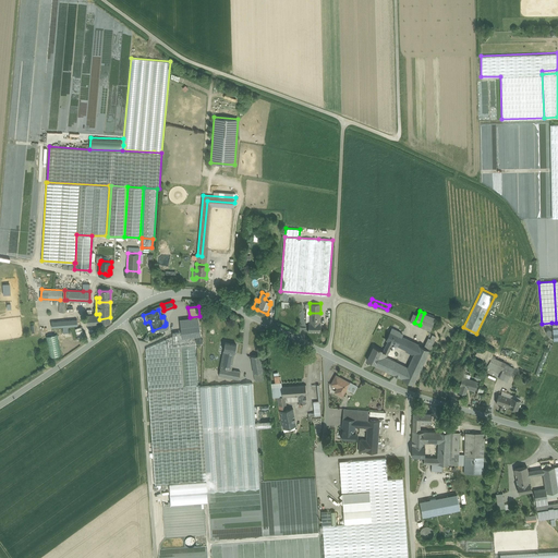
[(320,313),(310,313),(310,322),(308,322),(308,331),(320,331),(320,313)]
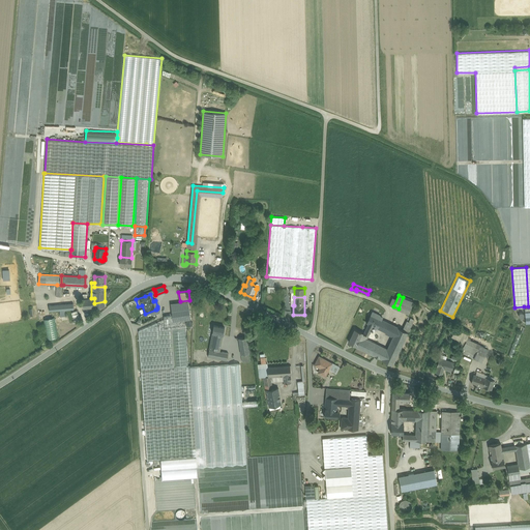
[(413,301),(403,297),(399,308),(408,313),(413,301)]
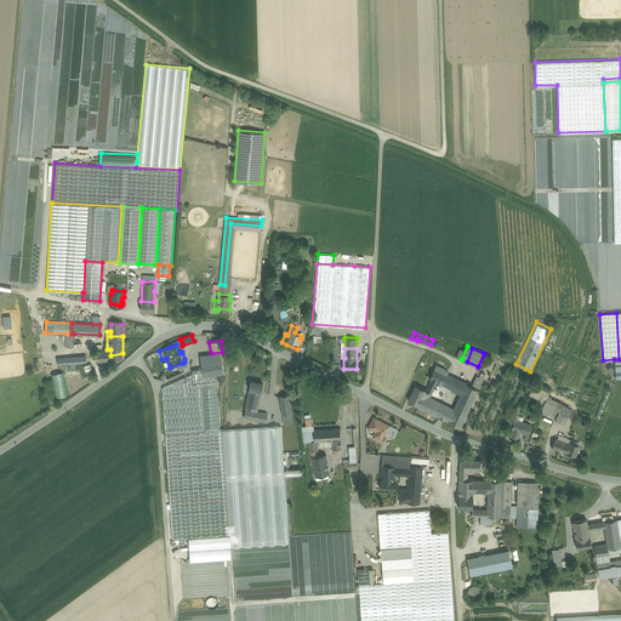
[(110,355),(110,349),(107,349),(103,349),(97,349),(96,351),(97,360),(123,359),(123,353),(110,355)]
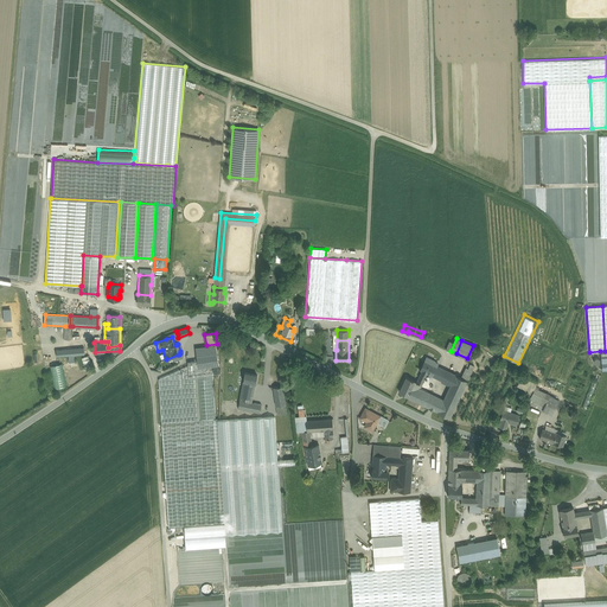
[(216,345),(196,347),(197,360),(198,368),(212,365),(218,364),(217,353),(216,345)]
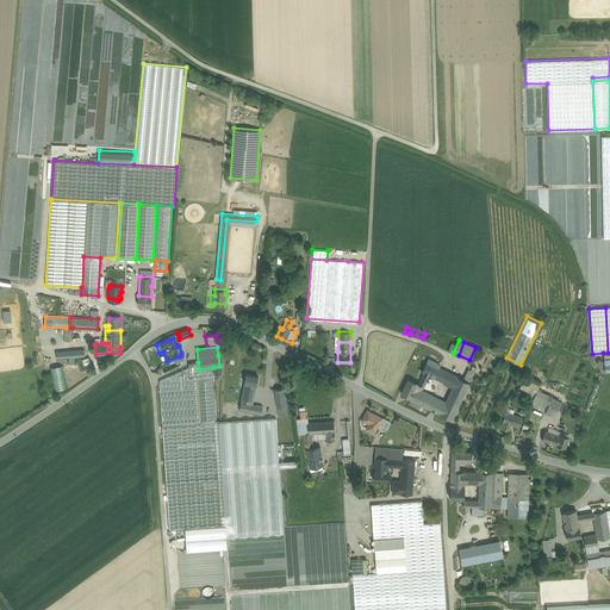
[(424,371),(418,383),(424,386),(430,373),(439,378),(442,369),(439,367),(427,361),(423,371),(424,371)]
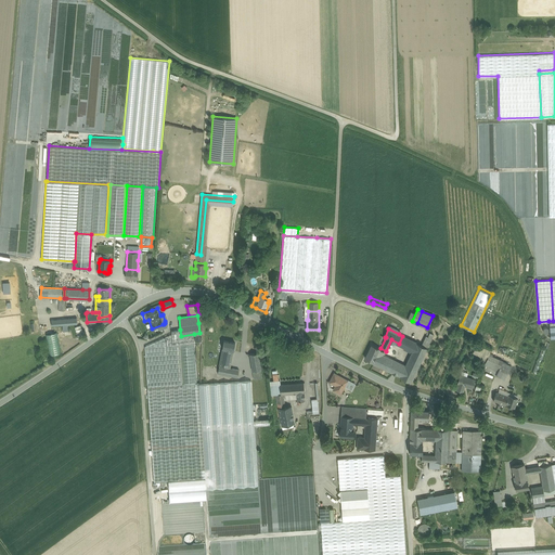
[(179,385),(147,387),(154,480),(168,479),(205,477),(202,426),(201,411),(198,382),(197,382),(197,383),(182,384),(180,344),(194,343),(194,334),(181,336),(180,330),(171,331),(172,334),(144,346),(147,386),(179,384),(179,385)]
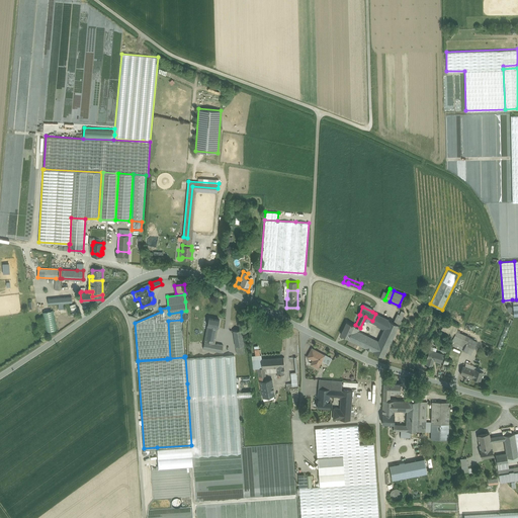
[(46,331),(56,330),(54,311),(44,312),(46,331)]
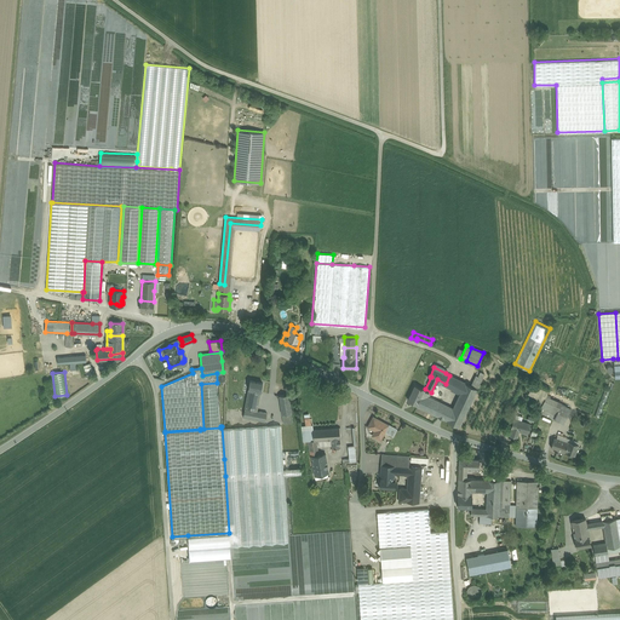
[(476,374),(470,385),(477,389),(482,378),(478,375),(476,374)]
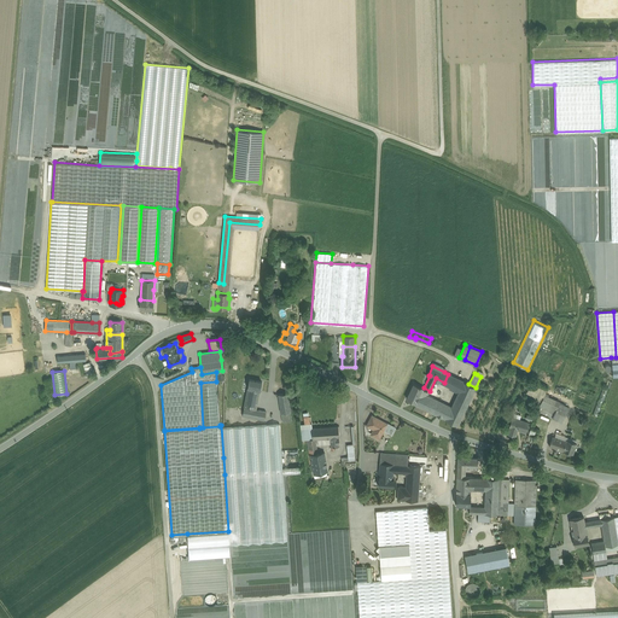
[(464,382),(452,375),(450,385),(459,390),(464,382)]
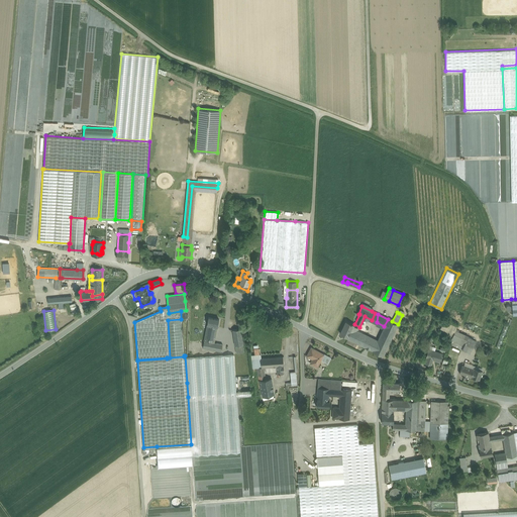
[(218,319),(209,317),(208,324),(216,326),(218,319)]
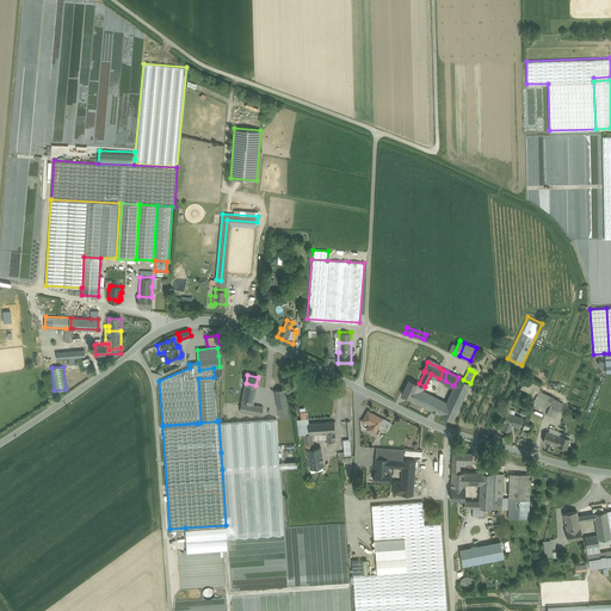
[(214,377),(198,378),(201,423),(217,421),(217,420),(214,377)]
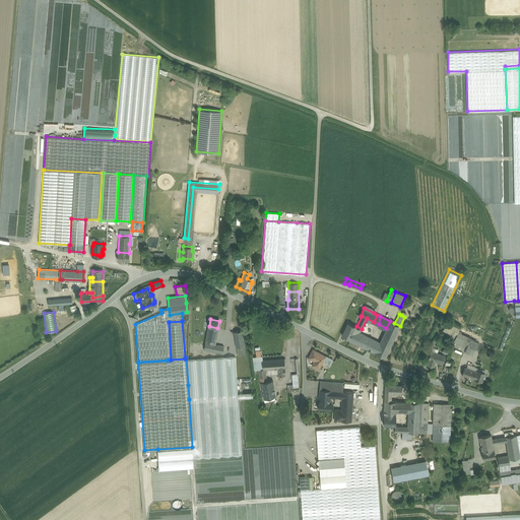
[(379,342),(370,337),(365,347),(385,358),(400,326),(394,323),(390,321),(386,328),(379,342)]
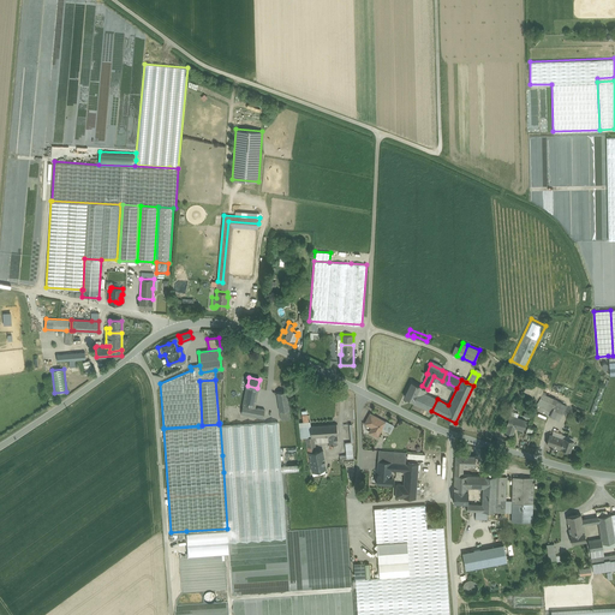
[(422,386),(412,382),(410,386),(419,389),(425,393),(428,389),(422,386)]
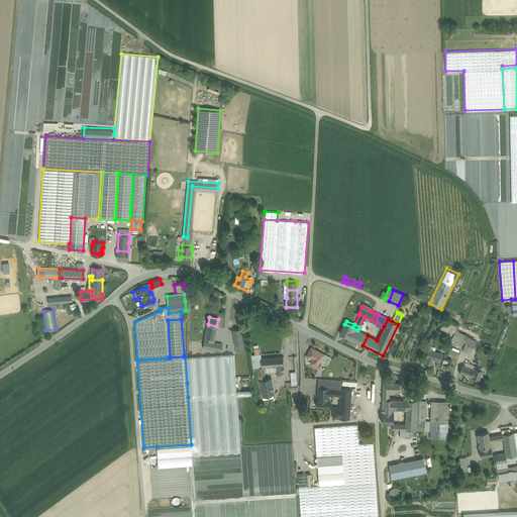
[(506,322),(497,346),(500,347),(509,323),(506,322)]
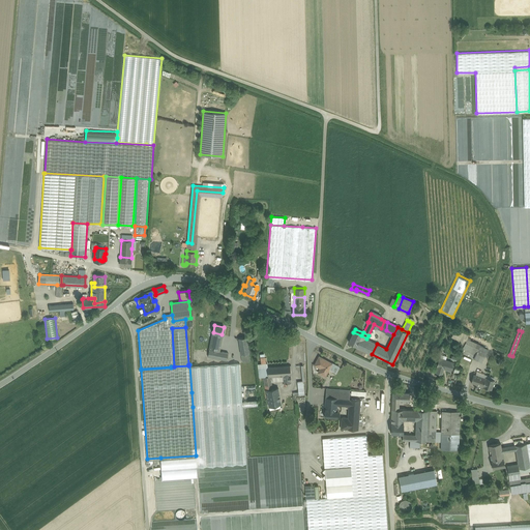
[(222,334),(213,332),(209,348),(218,350),(222,334)]
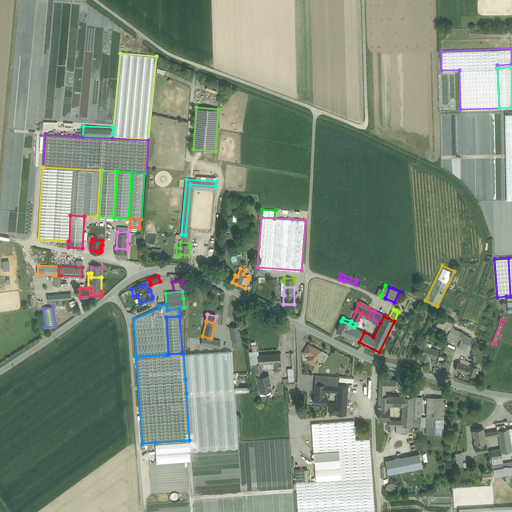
[(349,324),(341,321),(337,330),(344,334),(349,324)]
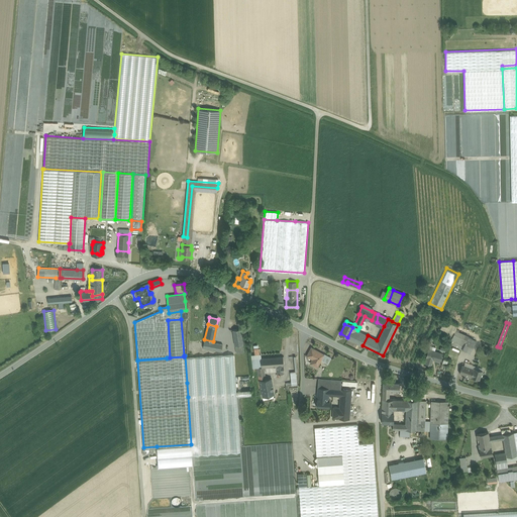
[(357,330),(352,327),(347,337),(347,338),(363,345),(368,335),(357,330)]
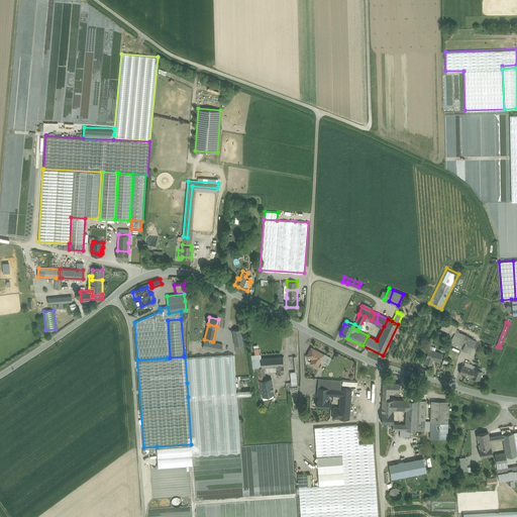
[(239,328),(232,329),(235,345),(242,343),(239,328)]
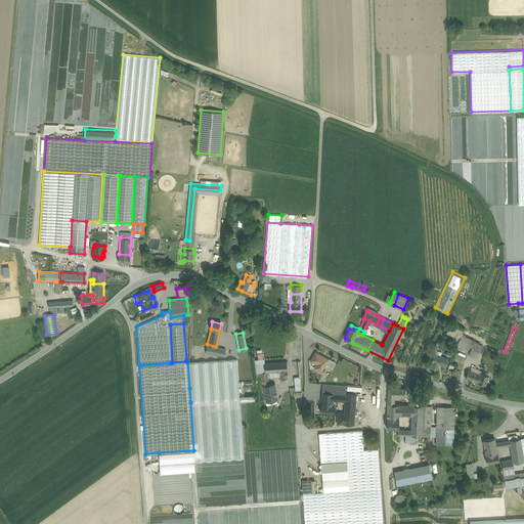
[(472,340),(462,335),(459,341),(469,345),(468,349),(470,350),(472,346),(470,345),(472,341),(472,340)]
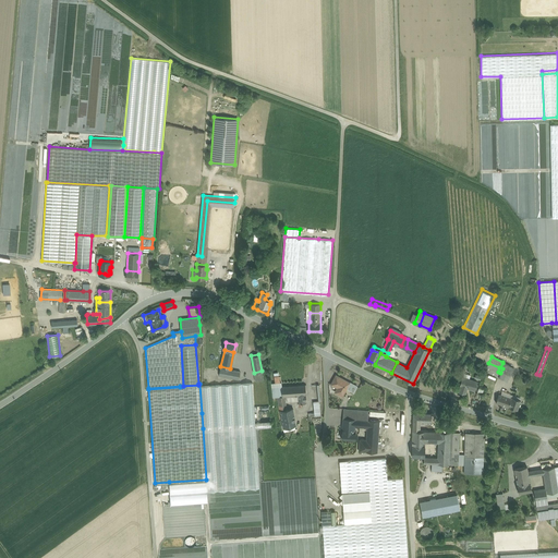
[(499,367),(488,363),(486,366),(487,367),(498,372),(499,367)]
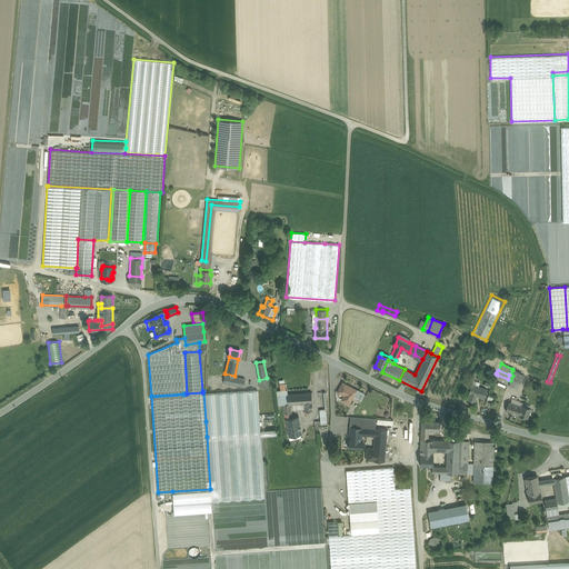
[(522,375),(512,370),(510,375),(512,376),(510,380),(509,385),(517,388),(522,375)]
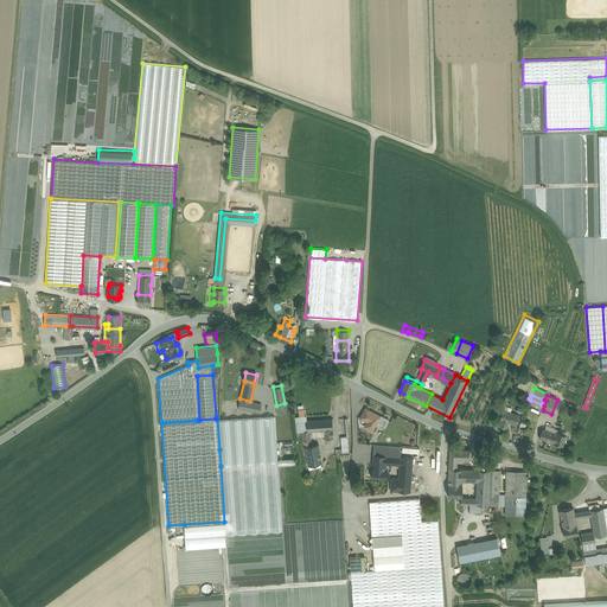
[(250,401),(240,398),(238,407),(249,409),(260,411),(261,403),(250,401)]
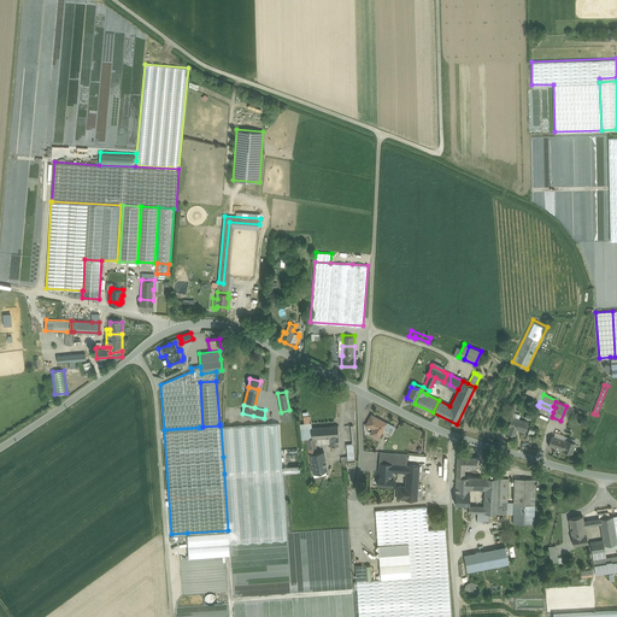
[(551,411),(539,406),(536,410),(552,417),(553,412),(551,411)]
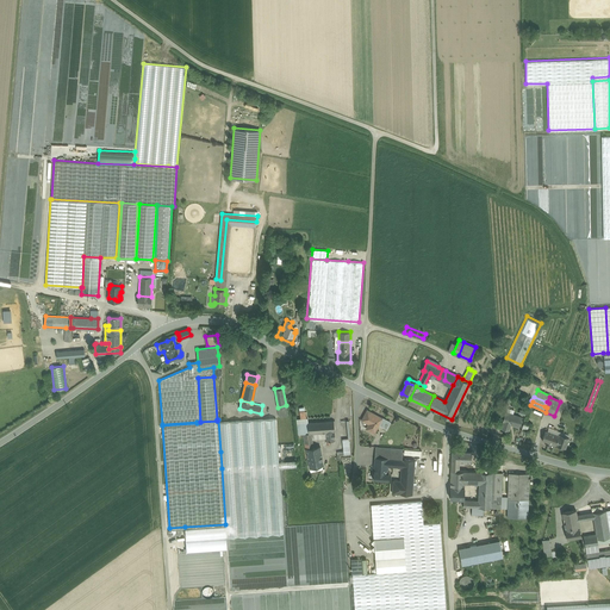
[(286,405),(278,408),(279,416),(287,415),(286,405)]
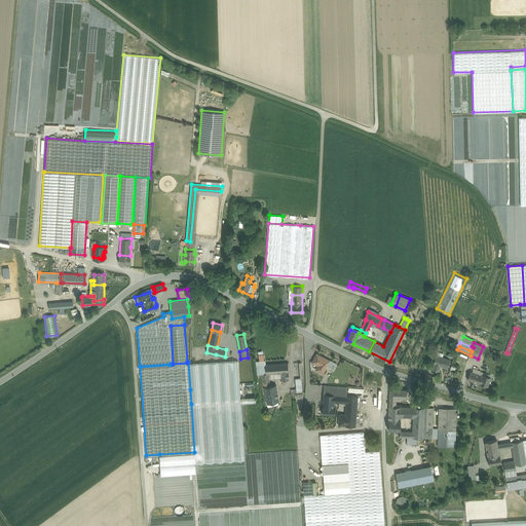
[(329,360),(316,353),(312,362),(318,365),(315,369),(323,372),(327,365),(333,369),(336,363),(329,360)]
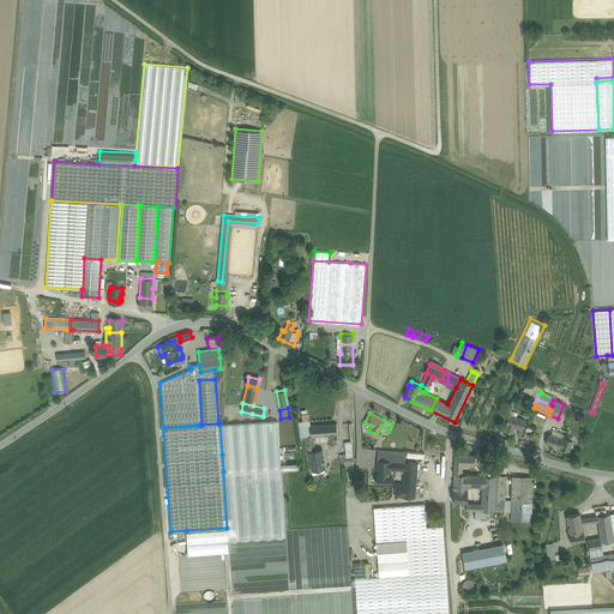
[(516,416),(510,415),(506,425),(505,431),(512,433),(513,427),(522,429),(524,420),(516,416)]
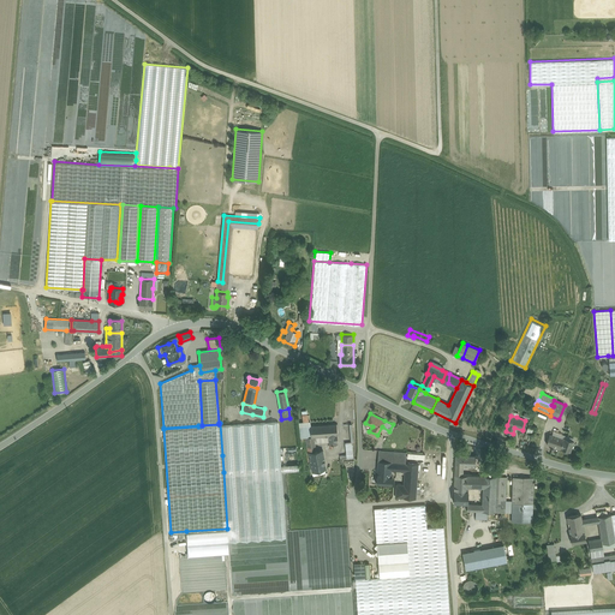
[(304,421),(299,422),(300,437),(306,436),(311,436),(310,425),(310,421),(309,421),(304,421)]
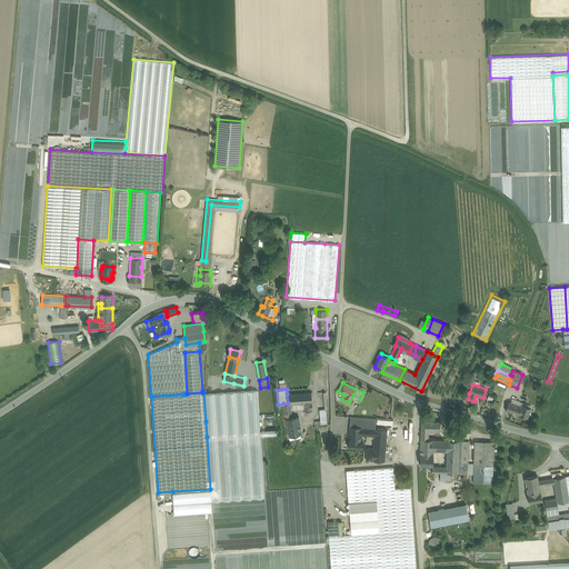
[(255,391),(240,393),(245,432),(259,430),(255,391)]
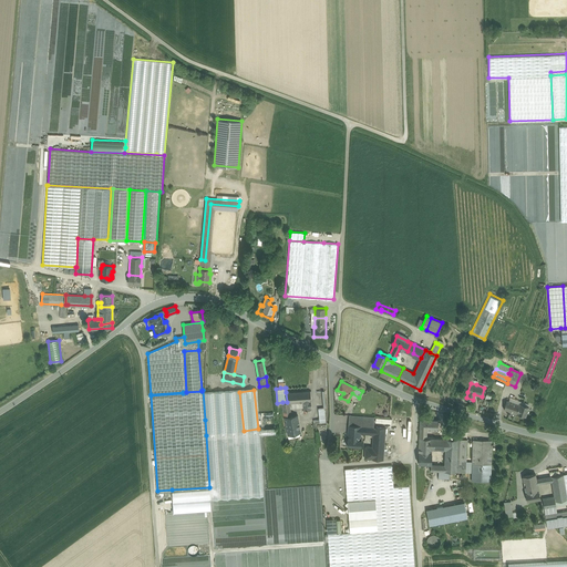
[(310,390),(287,392),(286,392),(287,402),(289,402),(290,408),(303,406),(303,401),(311,401),(310,390)]
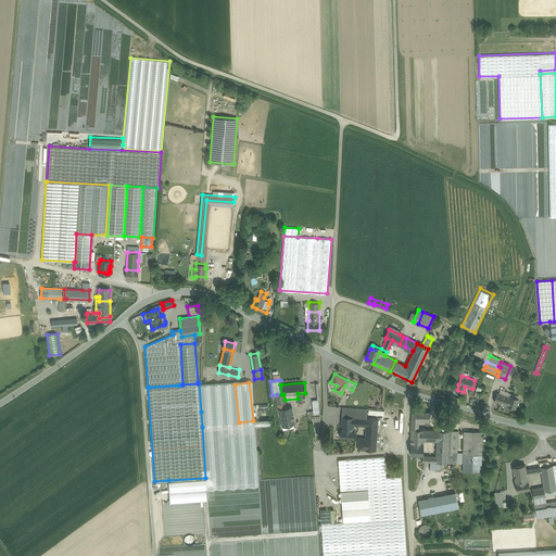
[(232,384),(218,386),(223,425),(237,422),(232,384)]
